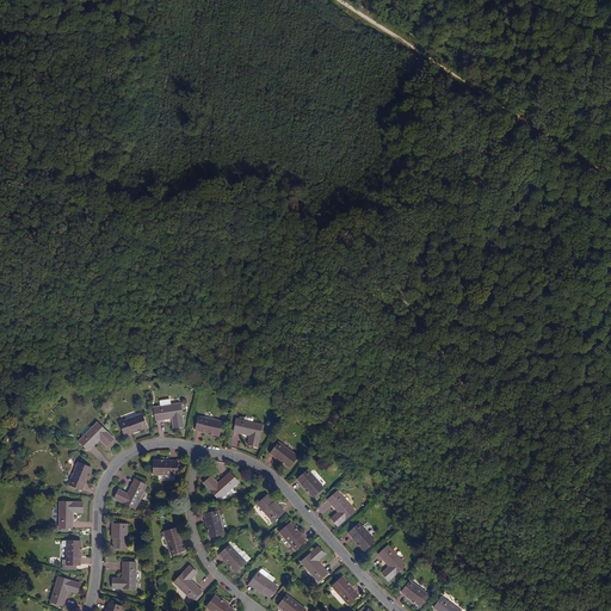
[(160,407),(154,408),(156,421),(172,418),(174,429),(184,426),(180,411),(183,409),(181,403),(180,405),(180,403),(171,405),(170,400),(159,401),(160,407)]
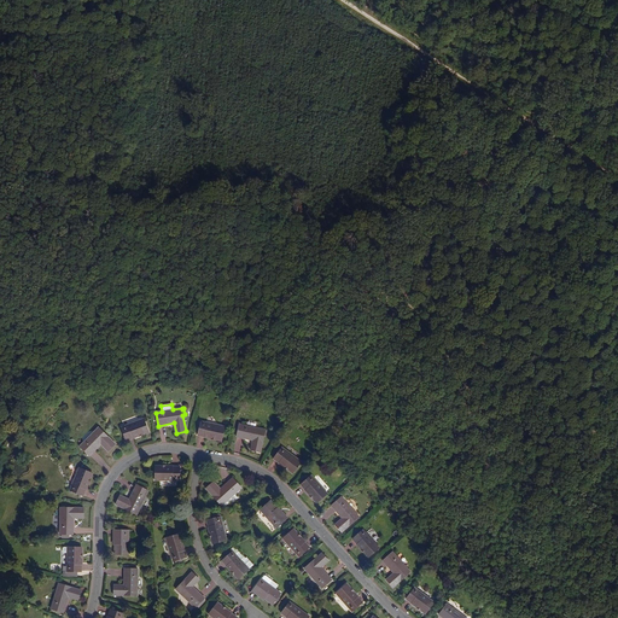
[(149,432),(144,419),(121,427),(126,441),(149,432)]
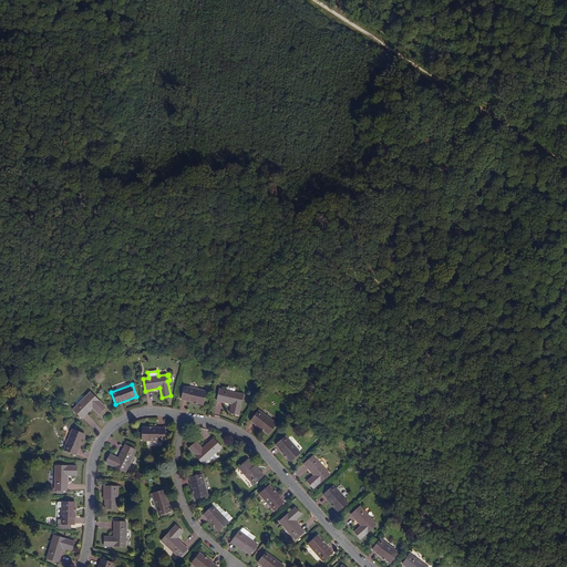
[(206,392),(184,387),(181,399),(203,404),(206,392)]
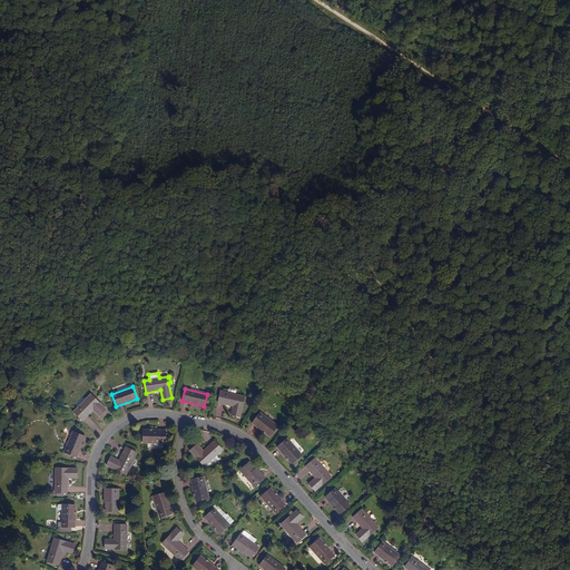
[(245,396),(220,391),(218,403),(233,406),(231,415),(241,418),(244,402),(245,402),(246,397),(245,396)]
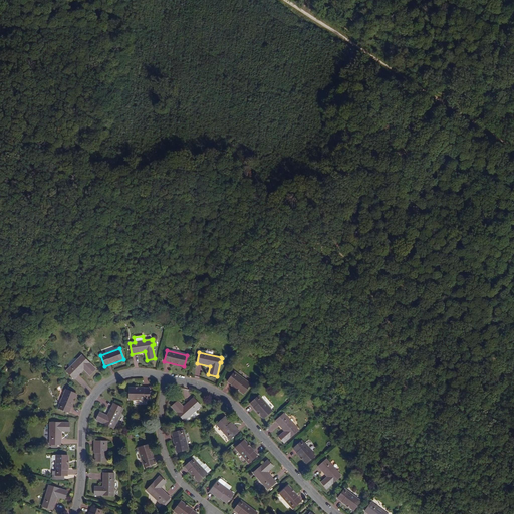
[(95,369),(81,355),(66,371),(74,379),(83,369),(89,375),(95,369)]
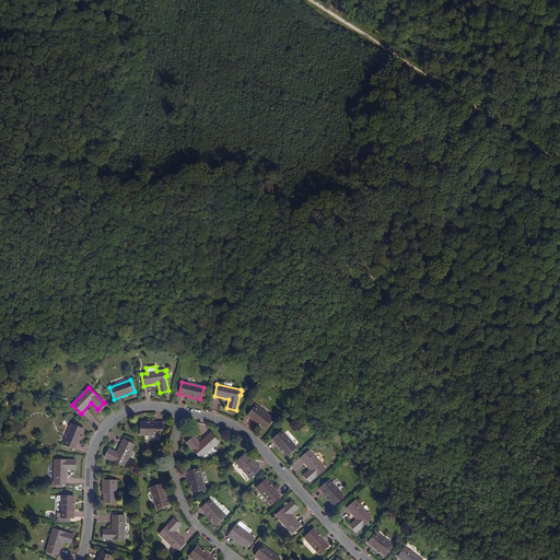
[(272,419),(255,405),(247,416),(265,429),(272,419)]
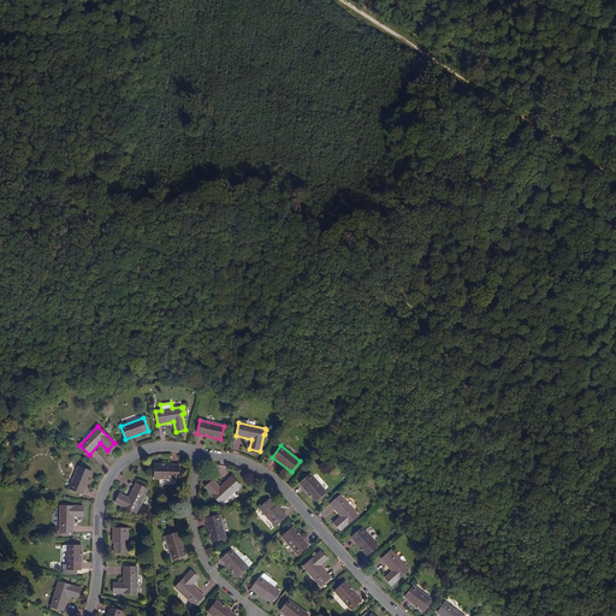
[(178,480),(179,466),(154,466),(154,479),(178,480)]
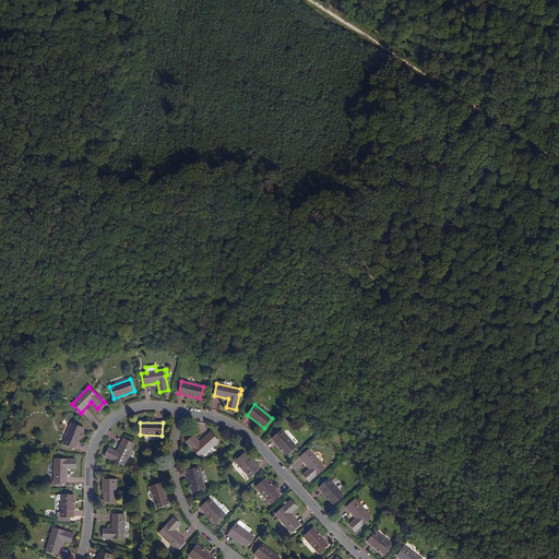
[(83,428),(71,424),(63,443),(74,449),(83,428)]
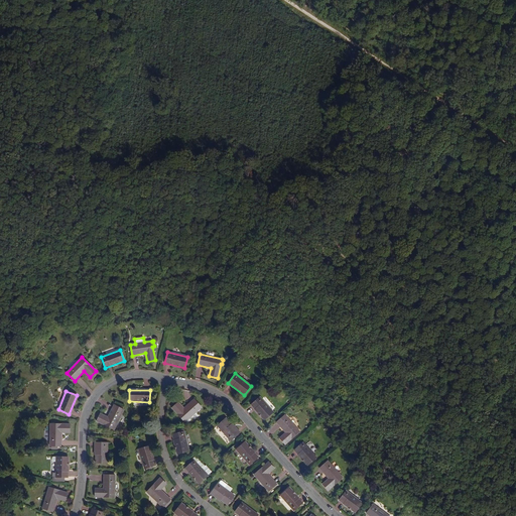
[(273,412),(259,397),(251,405),(264,420),(273,412)]
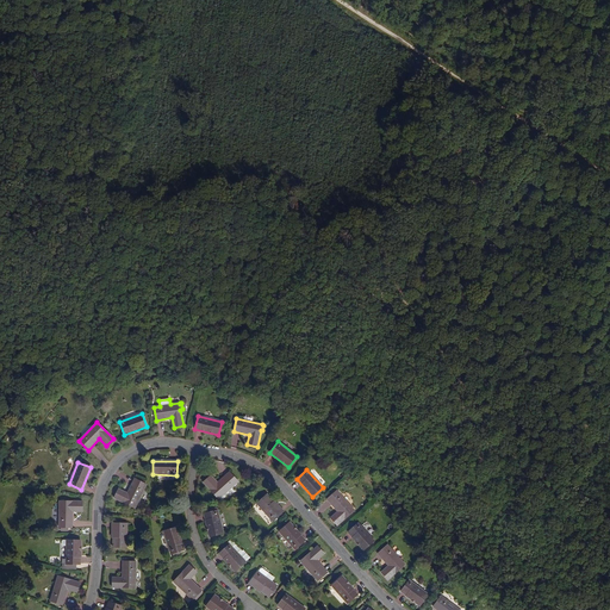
[(238,481),(230,472),(217,484),(211,475),(203,483),(218,499),(238,481)]
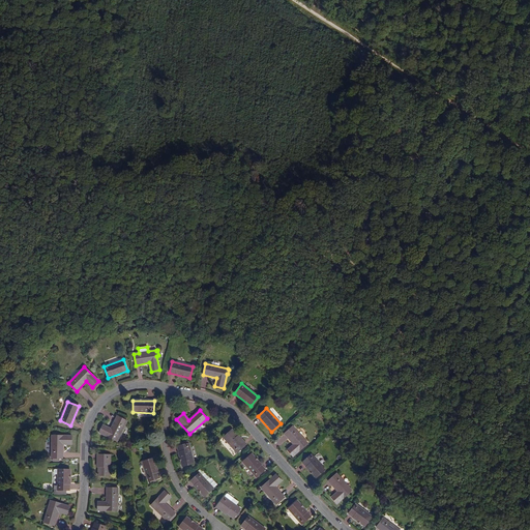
[(117,442),(127,421),(124,419),(125,418),(120,416),(119,417),(117,416),(111,429),(102,424),(98,433),(117,442)]
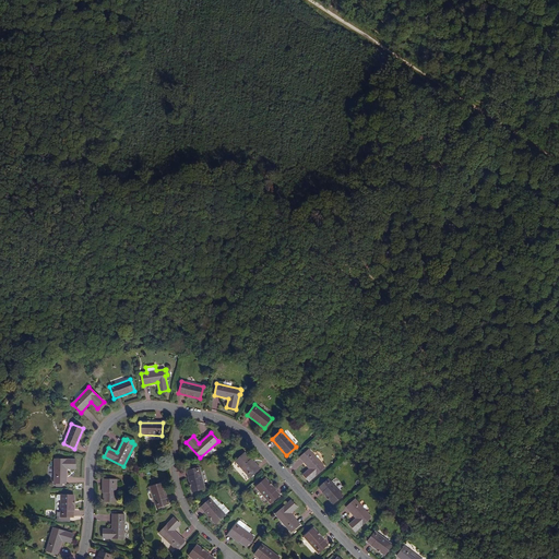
[(324,467),(308,450),(299,458),(309,468),(302,475),(309,482),(324,467)]
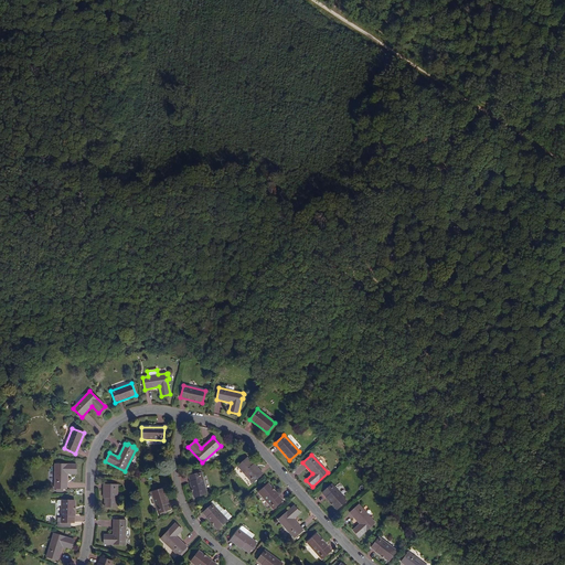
[(252,467),(254,465),(247,458),(244,460),(243,459),(238,464),(240,465),(237,467),(253,482),(260,476),(252,467)]
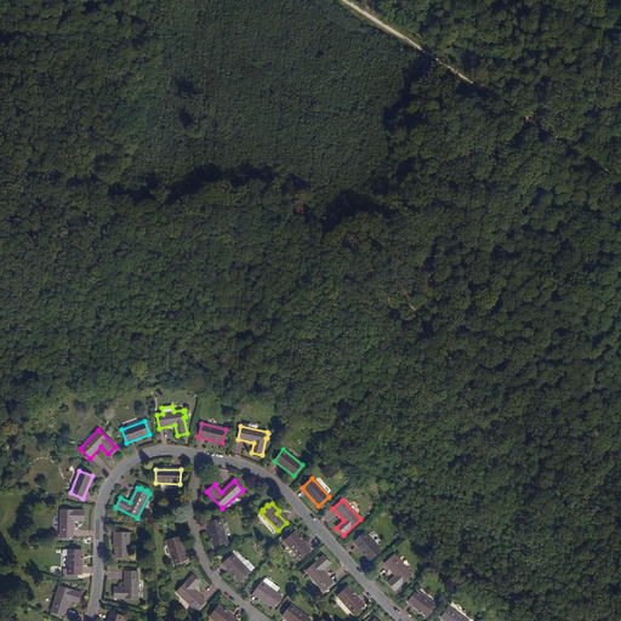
[(69,540),(69,537),(73,537),(74,520),(84,520),(84,511),(61,511),(61,537),(62,537),(62,540),(69,540)]
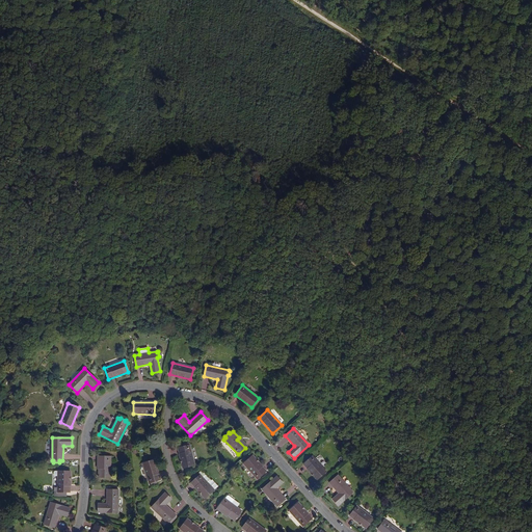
[(246,447),(239,437),(237,440),(245,448),(246,447)]
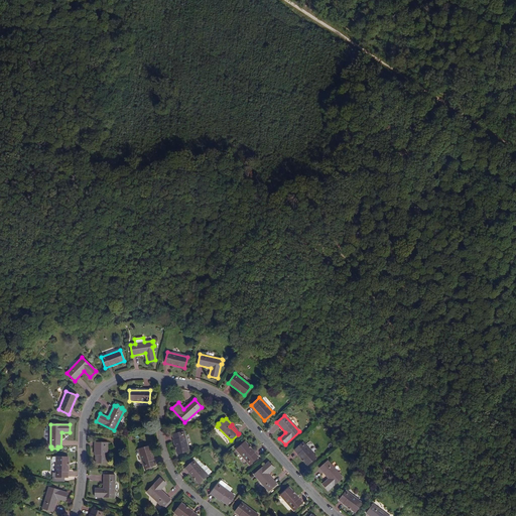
[(188,452),(184,431),(181,432),(180,430),(176,432),(176,433),(172,434),(177,455),(188,452)]
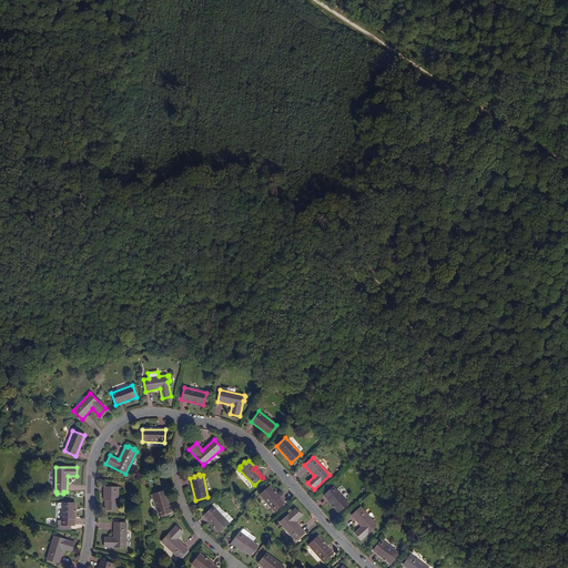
[(107,500),(105,500),(105,510),(118,510),(118,488),(108,487),(107,500)]
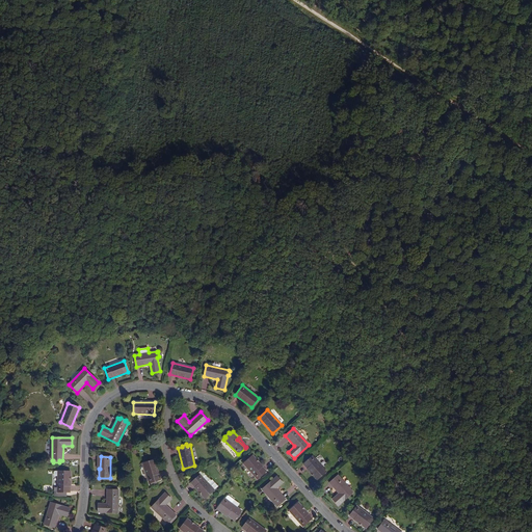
[(266,471),(253,456),(243,463),(257,479),(266,471)]
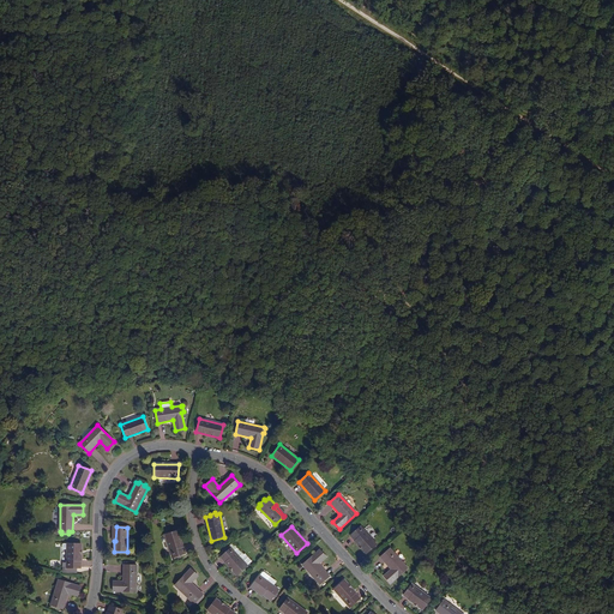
[(377,545),(360,527),(350,535),(366,553),(377,545)]
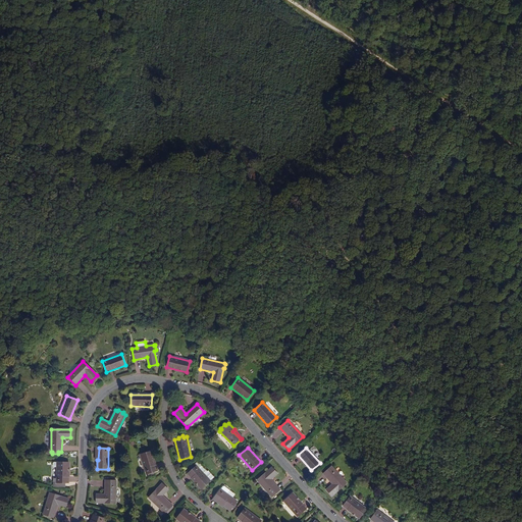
[(158,471),(151,452),(140,455),(147,474),(148,474),(148,476),(154,474),(154,472),(158,471)]
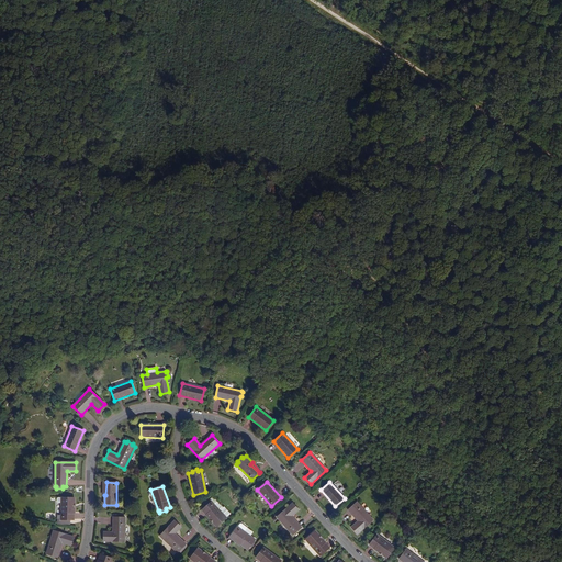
[(62,497),(62,503),(60,516),(57,516),(57,519),(60,519),(62,519),(60,524),(69,524),(70,520),(74,520),(74,498),(62,497)]
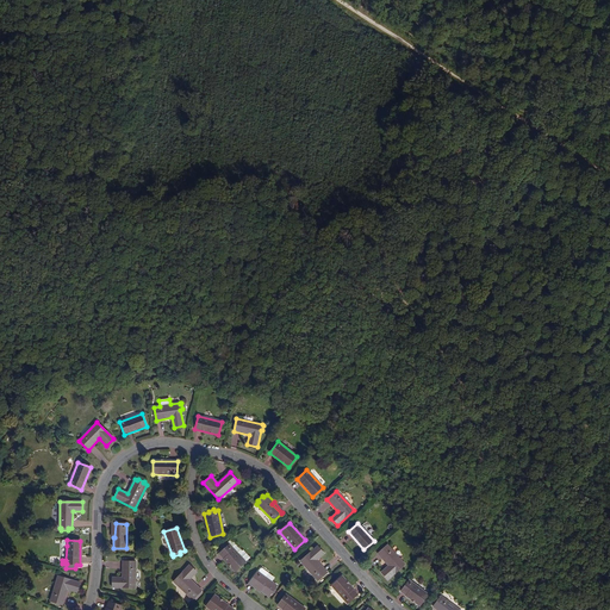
[(230,540),(228,542),(229,545),(238,554),(241,551),(230,540)]
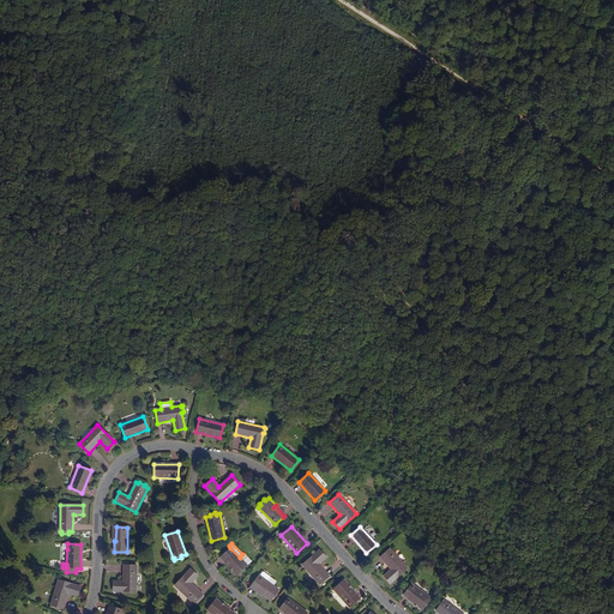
[(230,548),(229,546),(218,555),(221,558),(236,576),(247,566),(251,563),(251,564),(252,563),(252,561),(251,560),(251,561),(245,555),(242,554),(240,558),(230,548)]
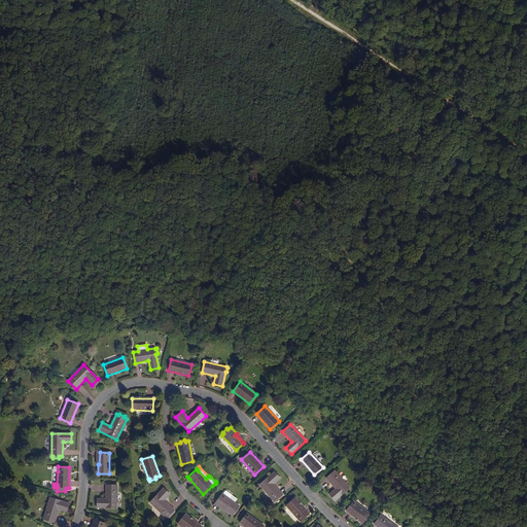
[(350,488),(335,470),(326,478),(336,489),(329,494),(336,501),(350,488)]
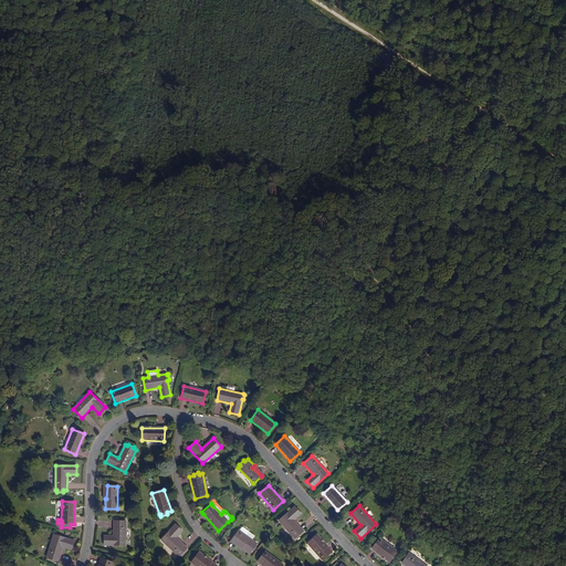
[(301,513),(294,506),(279,521),(295,540),(304,531),(293,520),(301,513)]
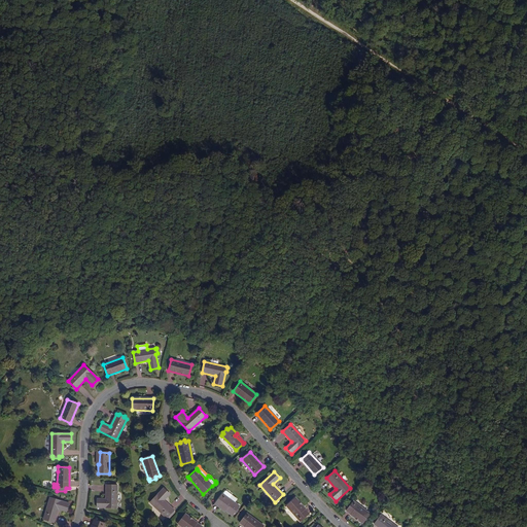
[(117,508),(117,485),(106,485),(106,499),(97,499),(97,507),(117,508)]
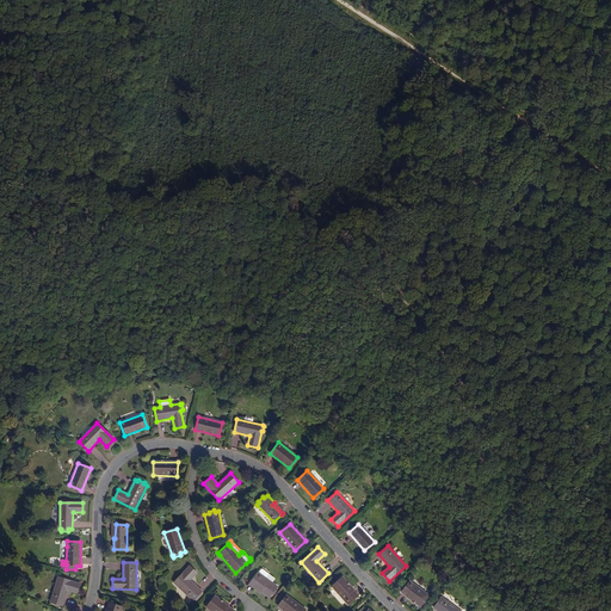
[(197,573),(190,566),(174,584),(193,600),(202,591),(190,581),(197,573)]
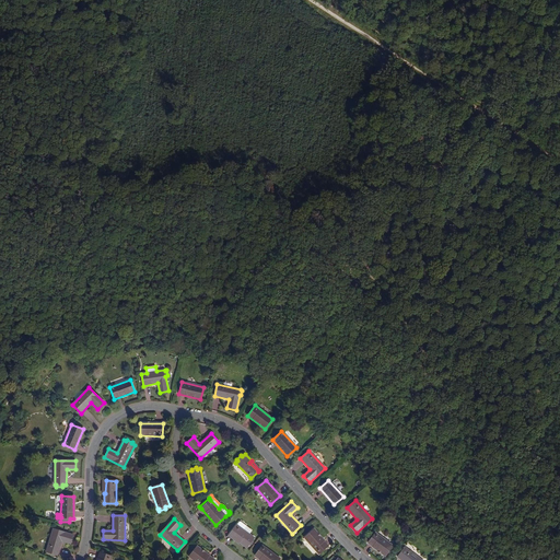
[(241,540),(240,543),(247,548),(255,538),(244,531),(237,525),(236,525),(231,533),(241,540)]
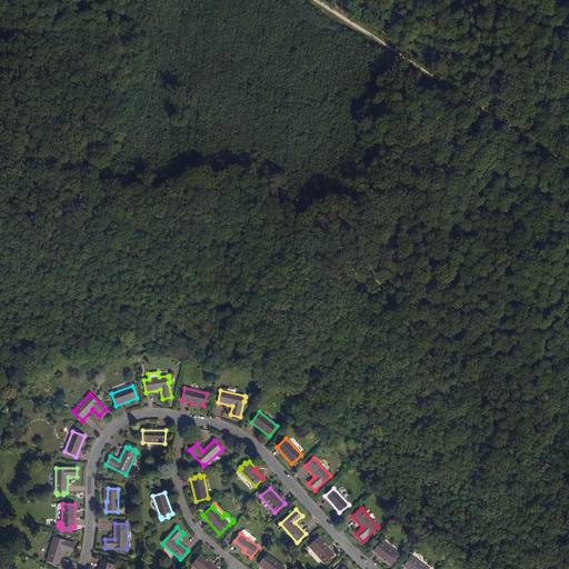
[(75,543),(55,538),(47,561),(59,565),(63,550),(72,552),(75,543)]
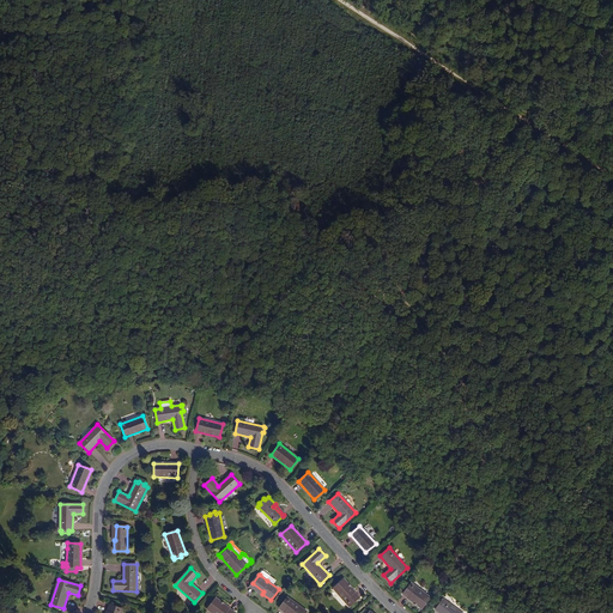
[(359,598),(344,580),(333,589),(349,607),(359,598)]
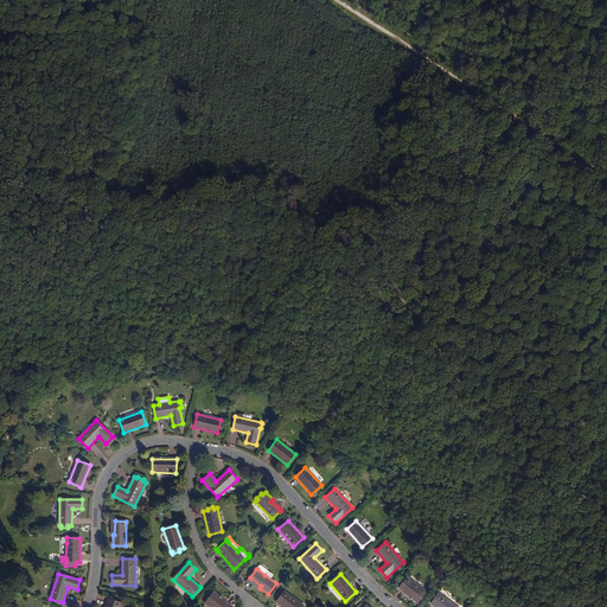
[(248,580),(260,588),(261,586),(250,577),(248,580)]
